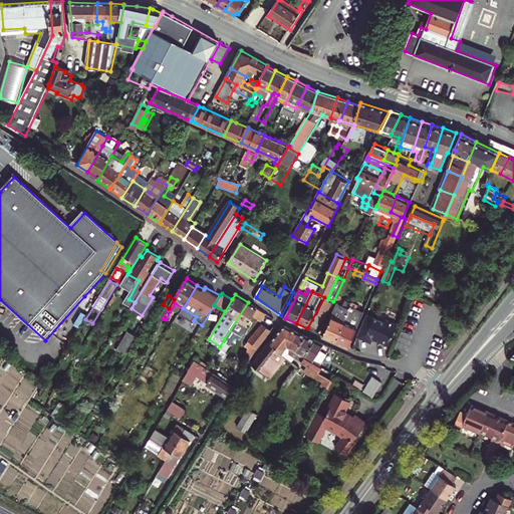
[(326,317),(332,303),(325,299),(318,314),(326,317)]
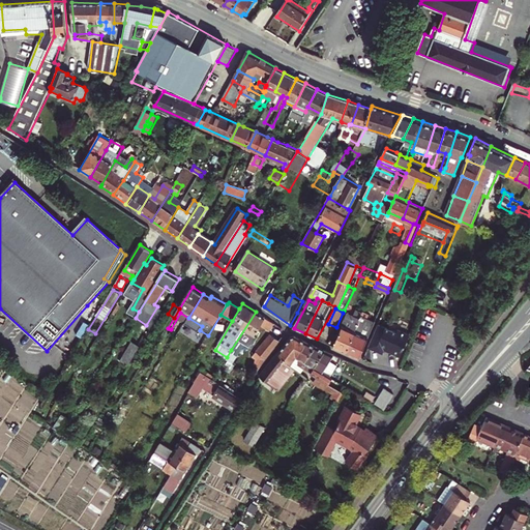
[(346,353),(363,314),(357,311),(354,316),(349,314),(333,347),(346,353)]
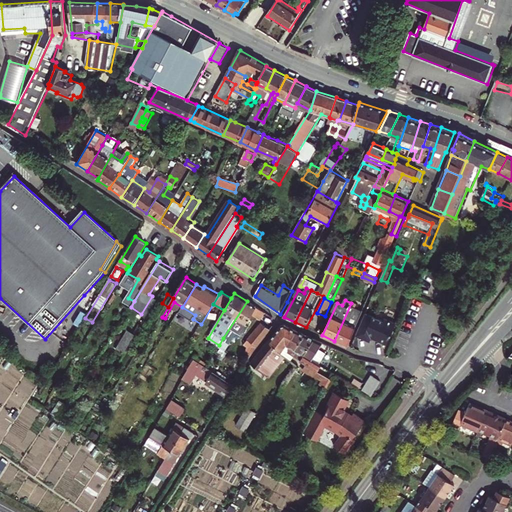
[(257,308),(247,301),(223,338),(230,342),(237,331),(242,335),(249,324),(247,323),(253,315),(257,308)]
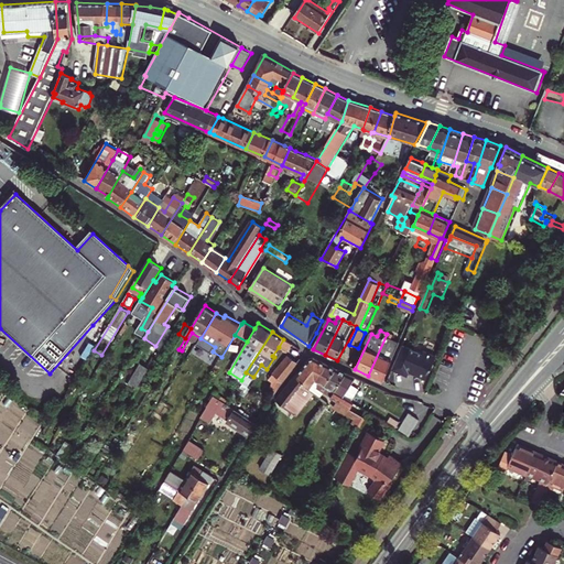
[(383,382),(393,360),(384,357),(393,335),(387,332),(387,334),(368,376),(383,382)]
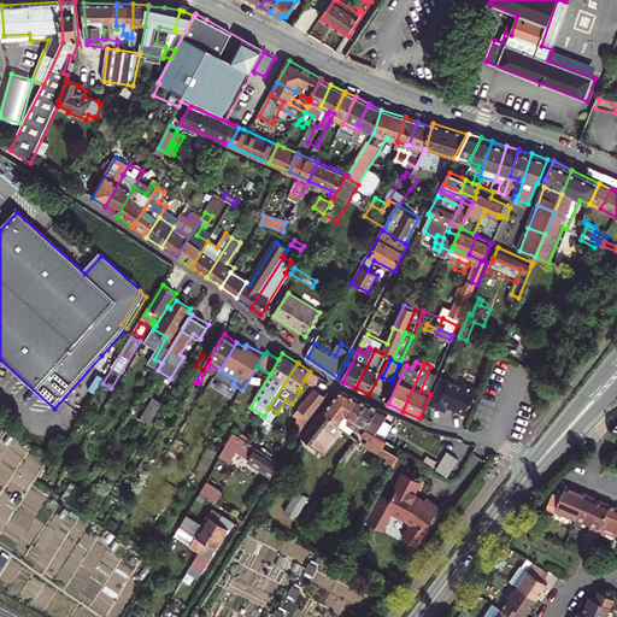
[(310,371),(305,380),(316,387),(322,378),(310,371)]
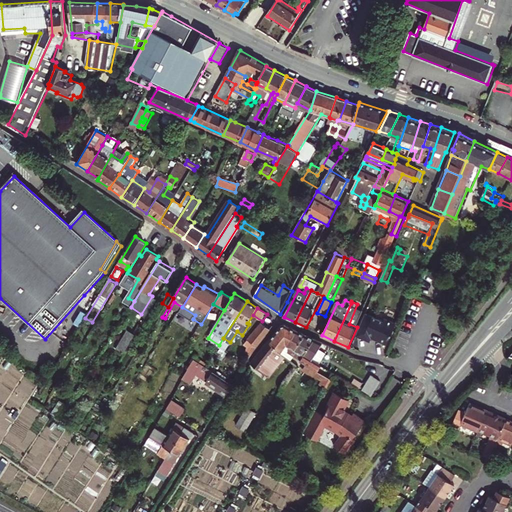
[(388,345),(397,323),(384,318),(383,322),(366,314),(356,338),(368,339),(371,340),(373,336),(379,339),(378,341),(388,345)]
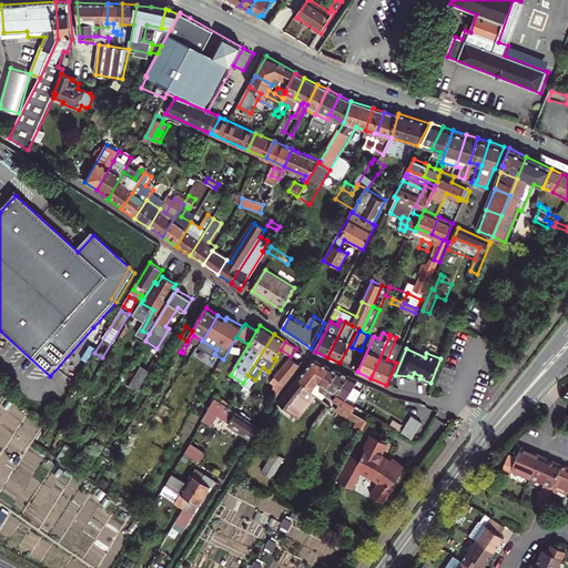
[(279,395),(302,366),(292,358),(272,384),(277,387),(274,393),(279,395)]
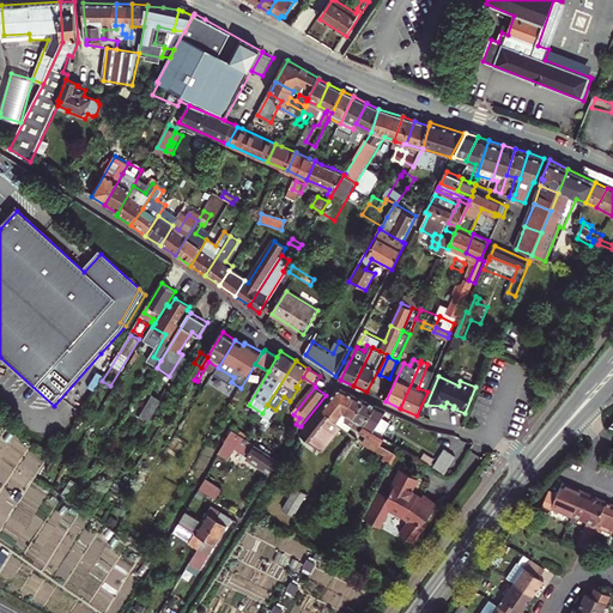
[(337,392),(321,412),(338,425),(337,426),(343,430),(349,435),(353,428),(345,424),(346,418),(344,417),(358,396),(343,390),(337,392)]
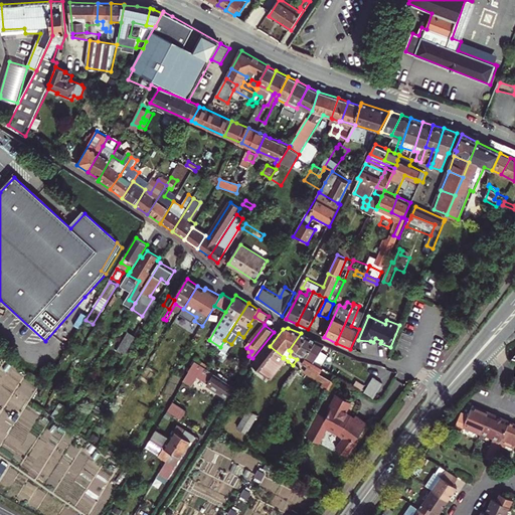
[(126,355),(137,337),(130,332),(119,351),(126,355)]
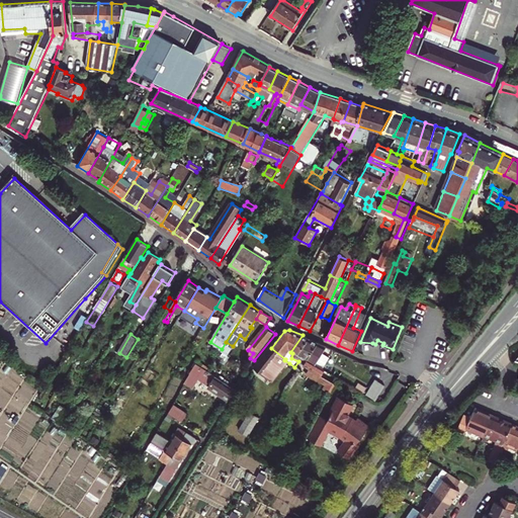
[(299,356),(311,339),(303,335),(290,352),(292,353),(291,358),(298,361),(308,366),(308,367),(313,371),(325,377),(328,372),(323,369),(308,360),(299,356)]
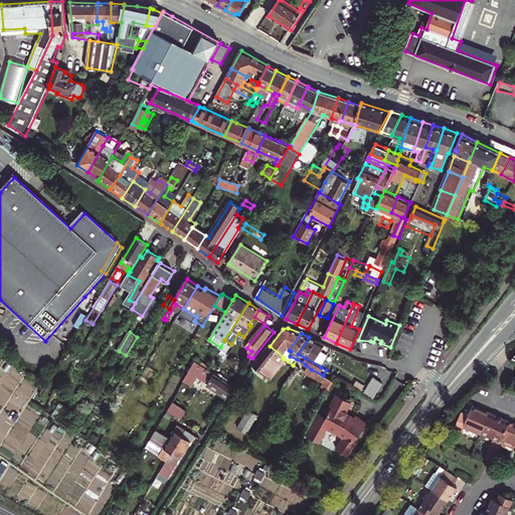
[(309,337),(298,354),(306,358),(321,367),(329,355),(322,351),(325,345),(309,337)]
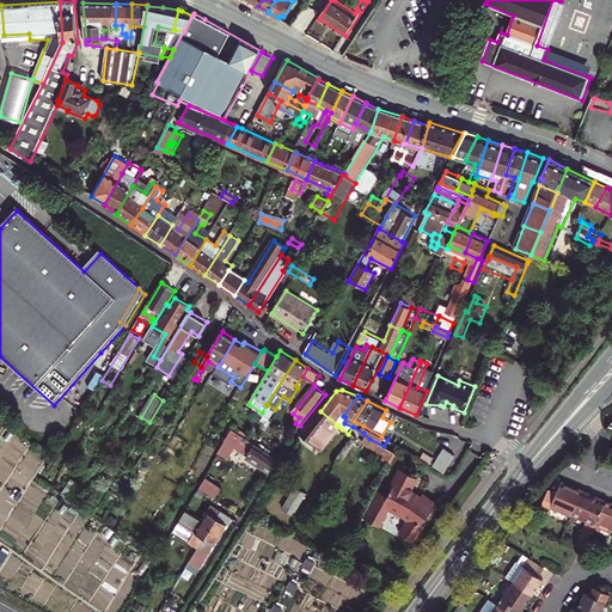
[(91,408),(86,405),(79,416),(84,418),(91,408)]
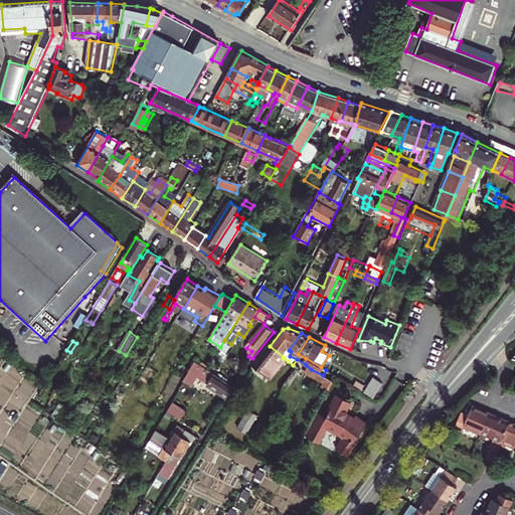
[(284,357),(270,346),(254,365),(252,369),(270,382),(288,361),(283,358),(284,357)]
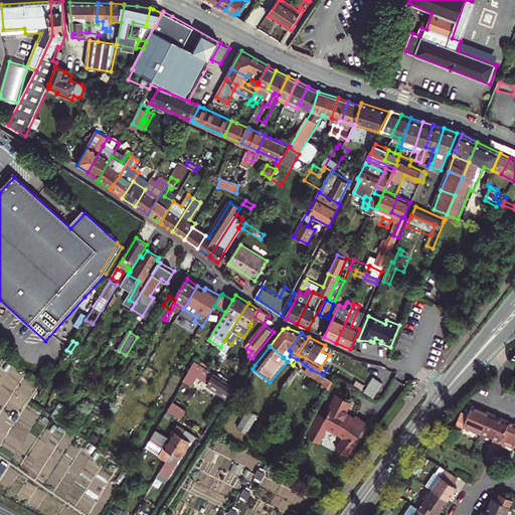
[(196,362),(190,372),(229,396),(235,386),(207,368),(196,362)]
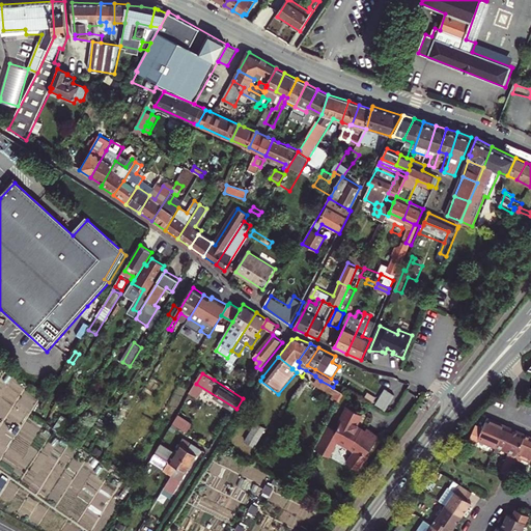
[(387,390),(379,403),(388,409),(396,395),(387,390)]
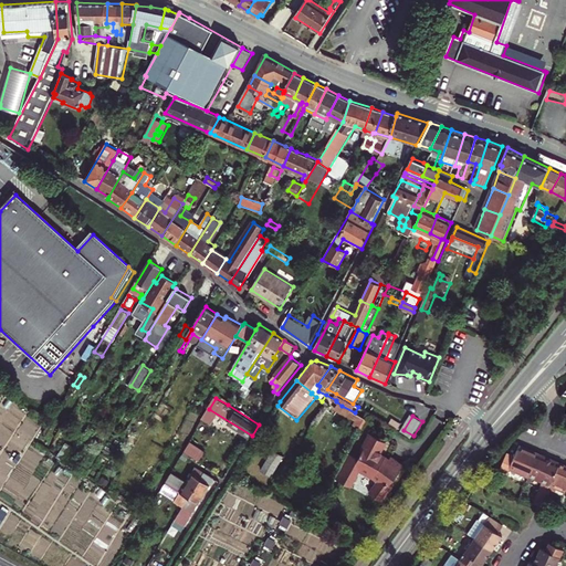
[(359,460),(349,454),(336,480),(350,488),(359,473),(358,471),(362,471),(377,480),(377,486),(371,494),(371,495),(378,499),(384,502),(394,486),(391,484),(404,465),(391,458),(389,460),(387,459),(383,460),(380,459),(384,454),(381,453),(387,443),(371,435),(362,453),(363,453),(359,460)]
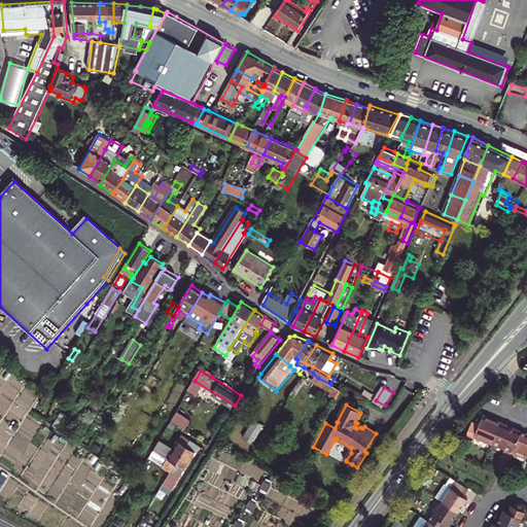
[(189,423),(176,415),(173,421),(186,428),(189,423)]
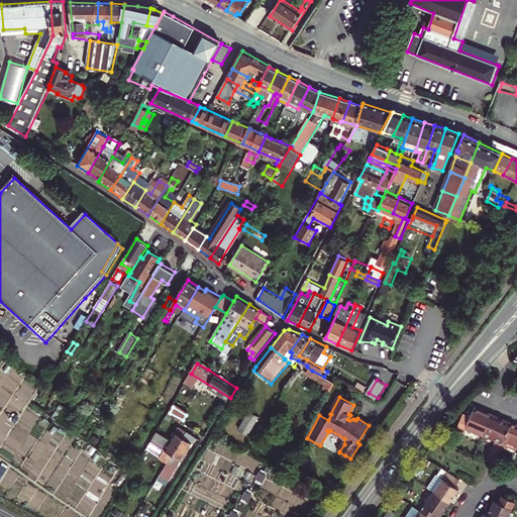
[(485,434),(493,416),(475,407),(471,417),(463,414),(456,429),(464,433),(468,427),(485,434)]
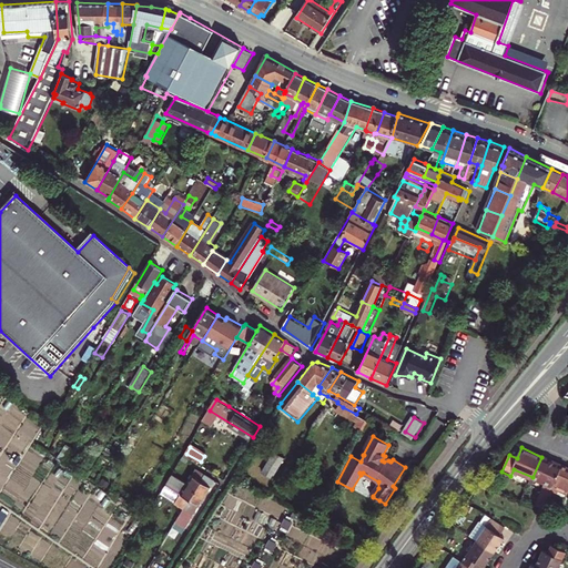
[(285,455),(274,449),(263,469),(273,475),(285,455)]
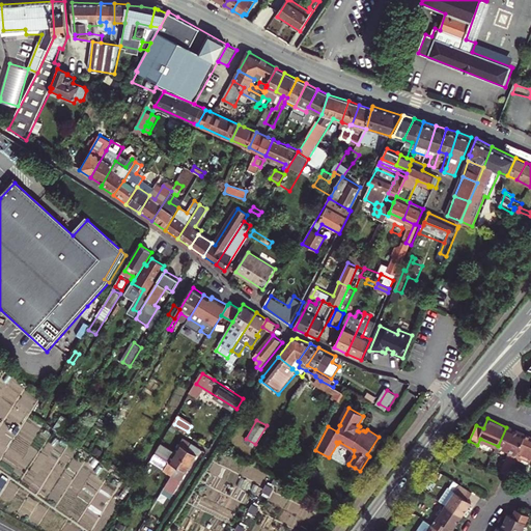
[(526,436),(506,427),(498,446),(509,452),(501,474),(503,475),(507,477),(520,449),(526,436)]
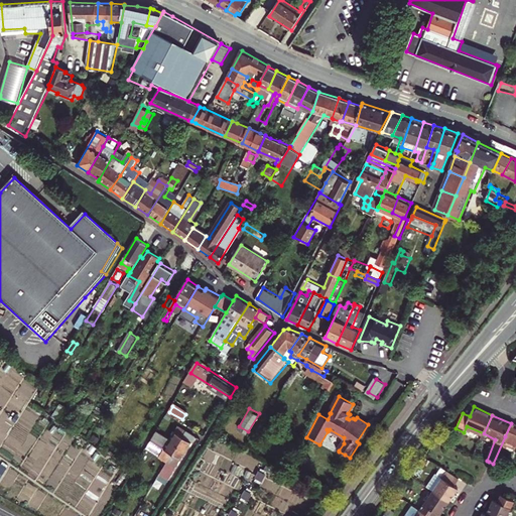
[(515,425),(511,423),(505,436),(501,445),(507,447),(508,445),(515,448),(515,425)]
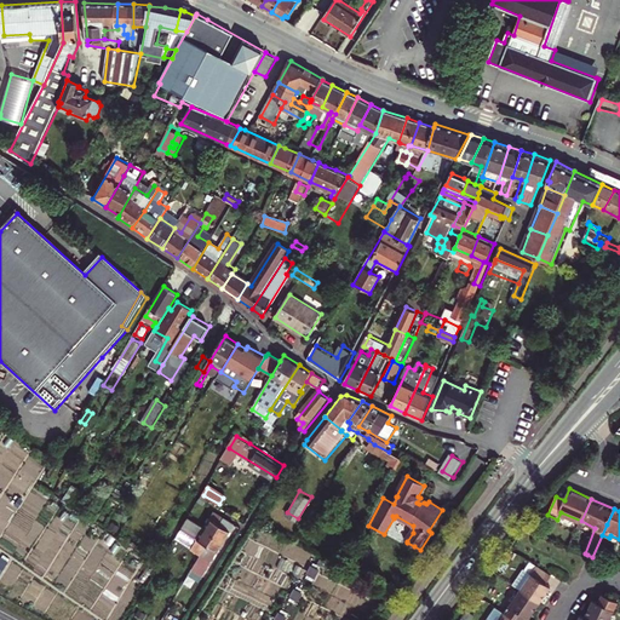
[(225,520),(214,514),(205,529),(188,520),(181,530),(196,540),(189,554),(200,561),(202,557),(225,520)]
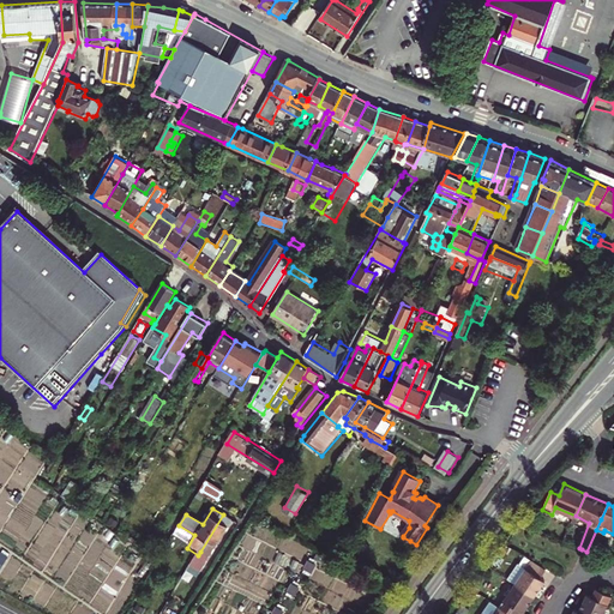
[(233,521),(223,515),(200,552),(210,558),(233,521)]
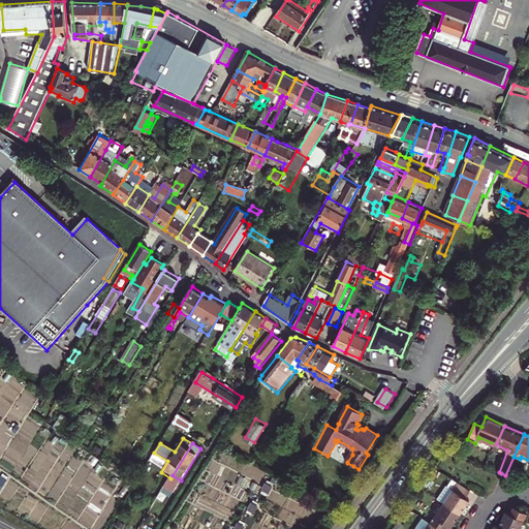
[(524,474),(514,470),(511,476),(521,479),(524,474)]
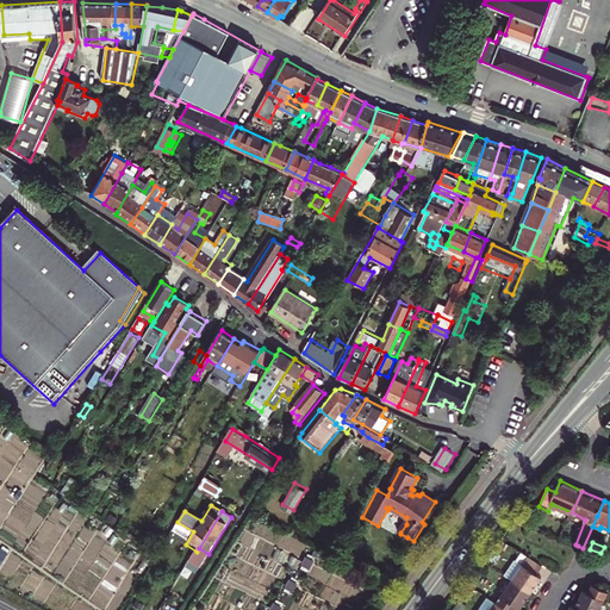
[(310,558),(305,564),(311,568),(315,562),(310,558)]
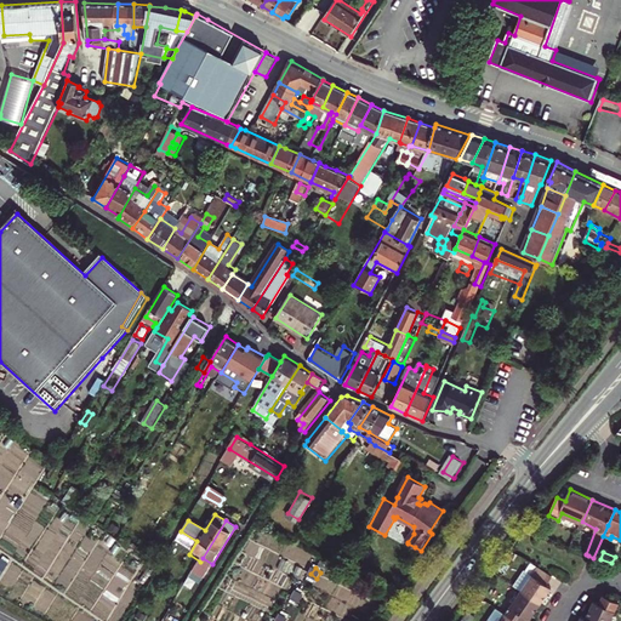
[(519,591),(540,604),(551,588),(547,586),(552,579),(536,568),(530,575),(524,571),(513,587),(519,591)]
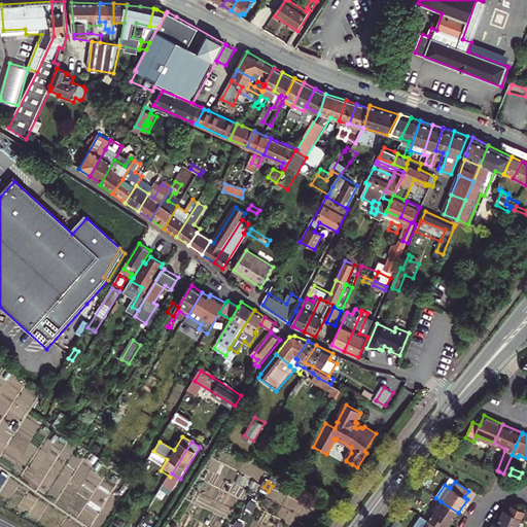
[(441,501),(427,521),(435,526),(443,526),(446,524),(449,526),(458,513),(441,501)]
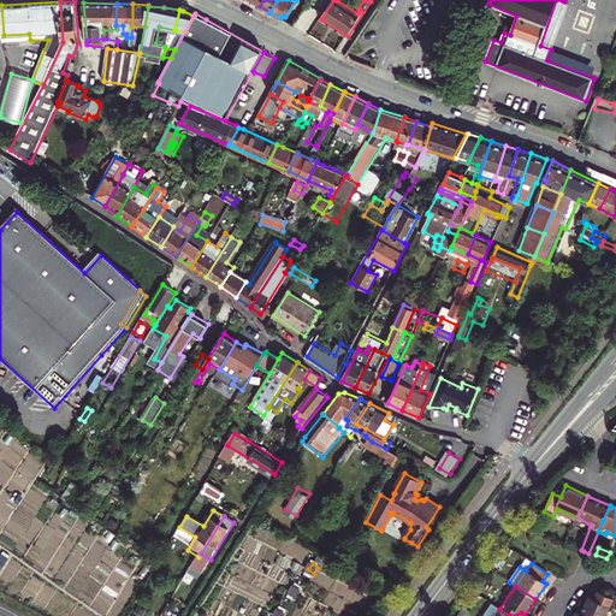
[(295,588),(290,594),(296,598),(301,592),(295,588)]
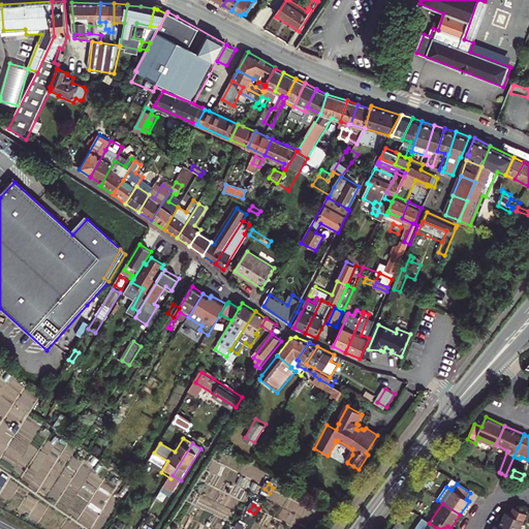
[(499,527),(503,528),(520,528),(528,514),(514,506),(510,512),(506,510),(499,527)]
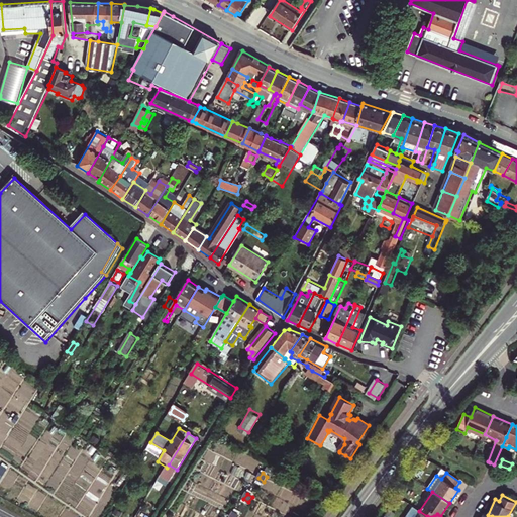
[(427,516),(419,511),(412,506),(404,516),(427,516)]
